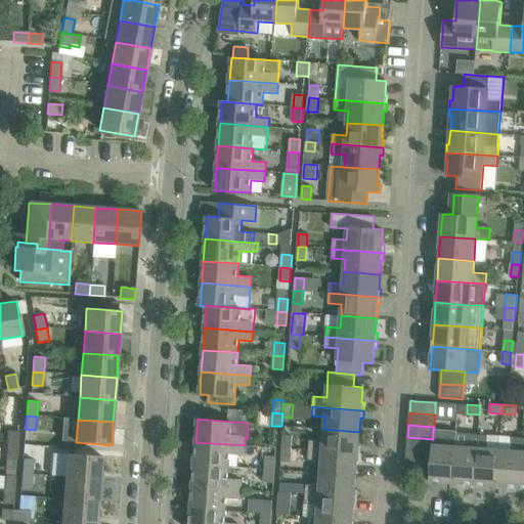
[(358,446),(359,432),(323,429),(322,441),(309,440),(309,450),(360,454),(360,446),(358,446)]
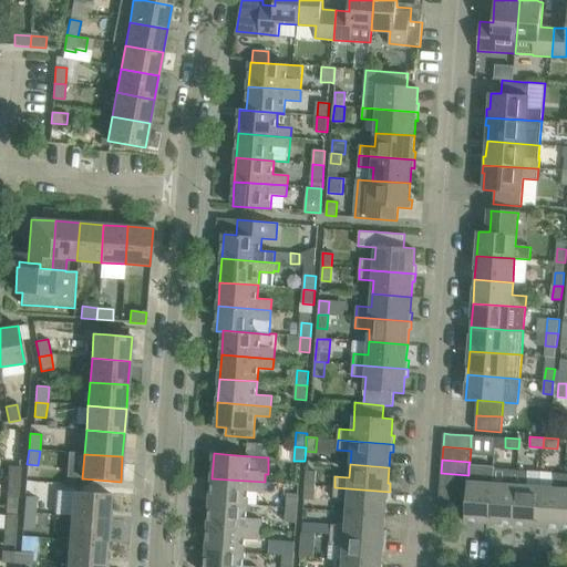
[(7,482),(19,483),(20,467),(8,466),(7,482)]
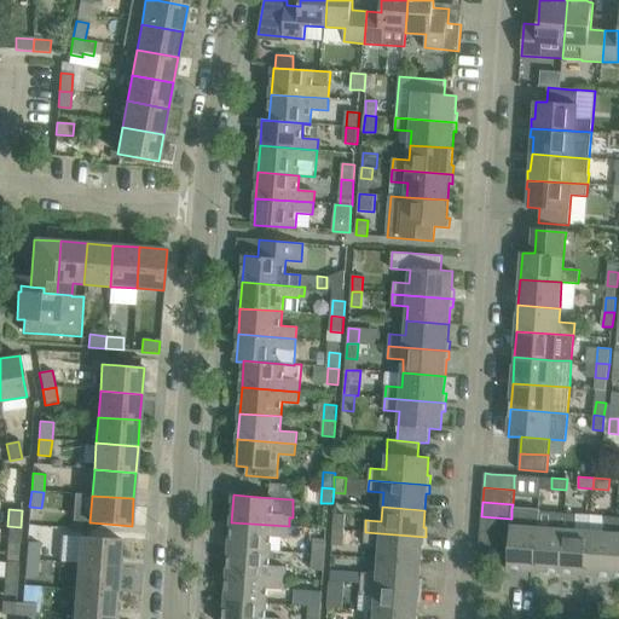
[(539,512),(524,510),(512,509),(512,519),(510,533),(509,548),(508,568),(534,571),(537,527),(538,527),(539,512)]
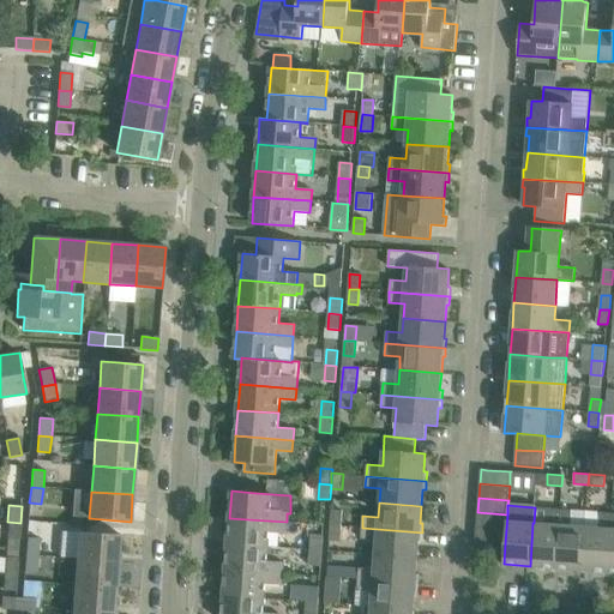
[(555,567),(560,509),(548,509),(547,524),(534,523),(533,523),(530,566),(555,567)]
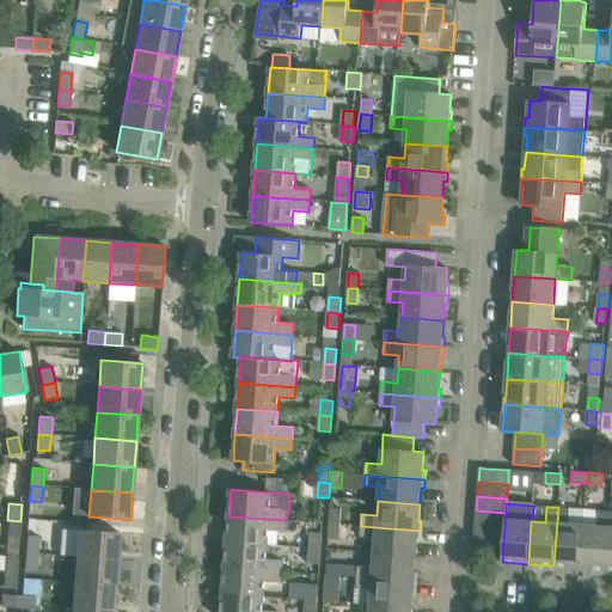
[(580,568),(583,525),(569,524),(570,508),(558,507),(554,565),(580,568)]
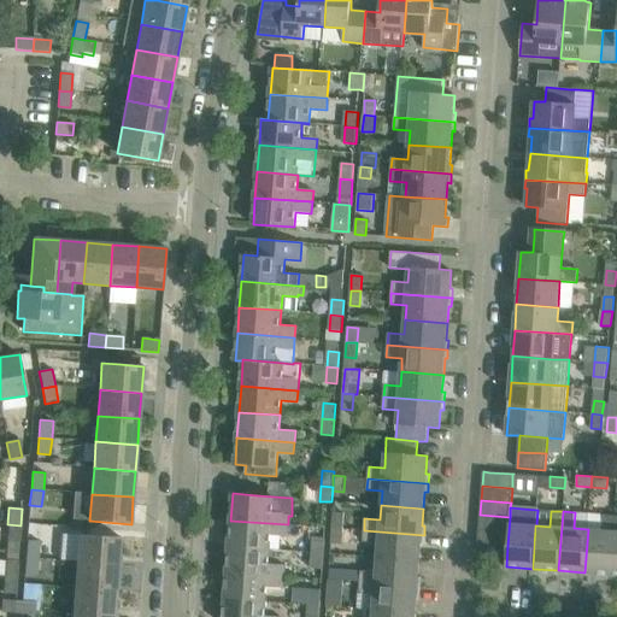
[(342,528),(344,513),(334,512),(333,528),(342,528)]
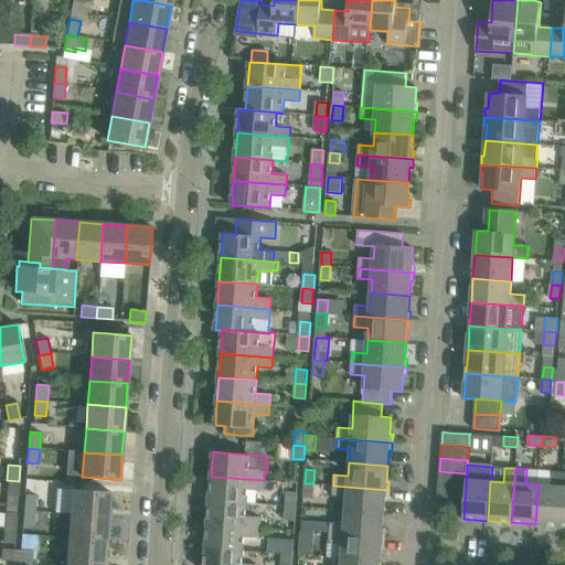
[(466,487),(467,473),(439,471),(438,484),(466,487)]
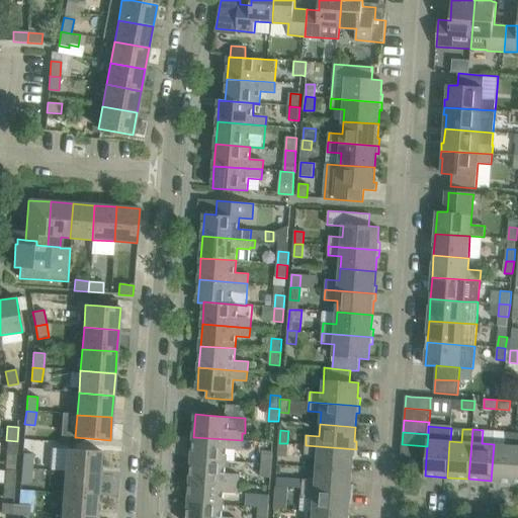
[(512,483),(516,433),(506,432),(505,445),(494,444),(491,481),(512,483)]
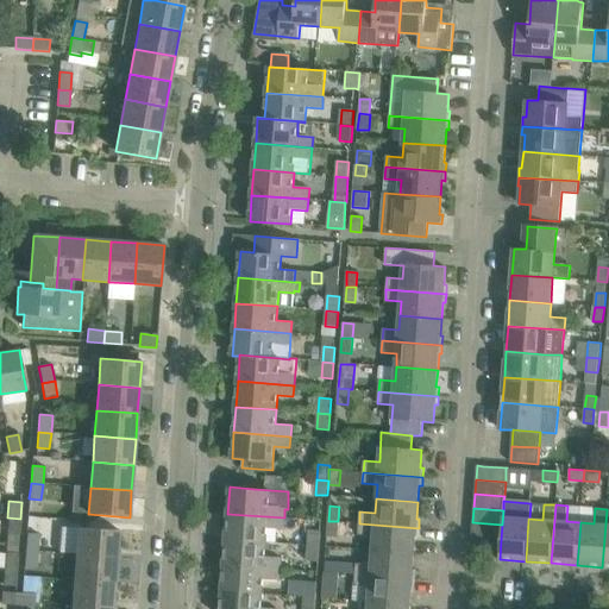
[(283,529),(284,518),(227,514),(226,539),(267,542),(268,528),(283,529)]
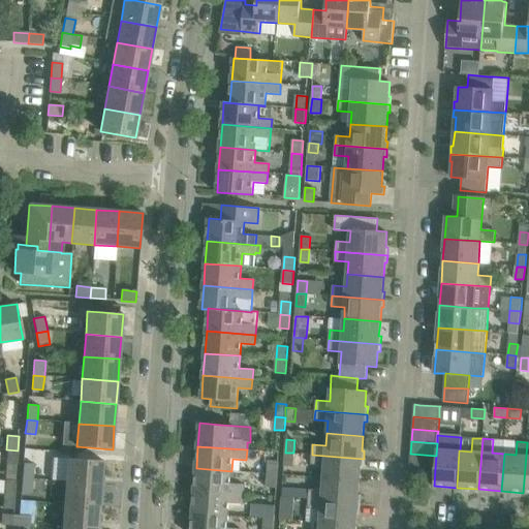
[(17,465),(18,450),(6,449),(6,464),(17,465)]
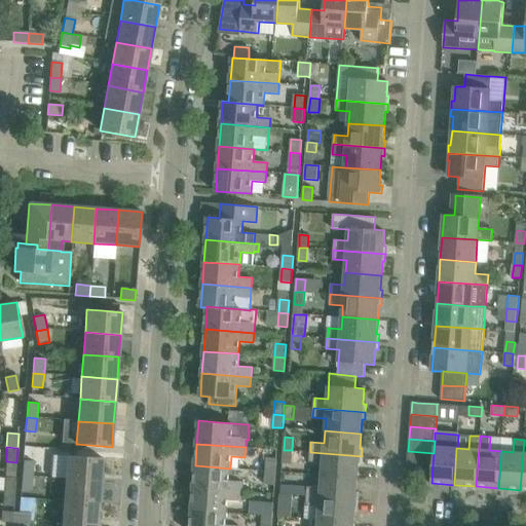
[(291,463),(292,450),(284,450),(283,462),(291,463)]
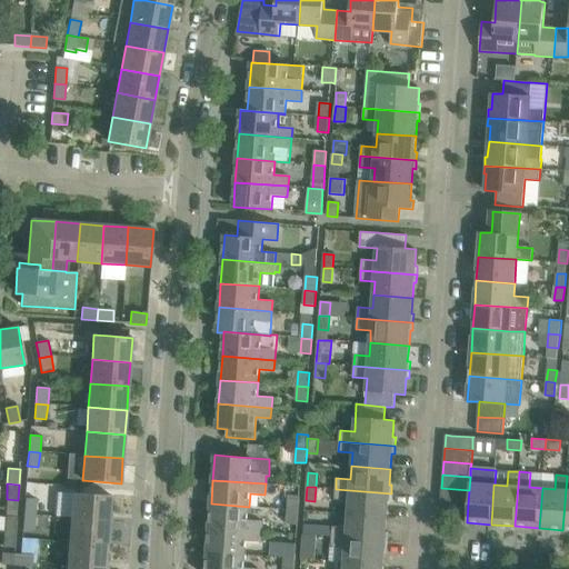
[(468,503),(469,490),(441,488),(440,501),(468,503)]
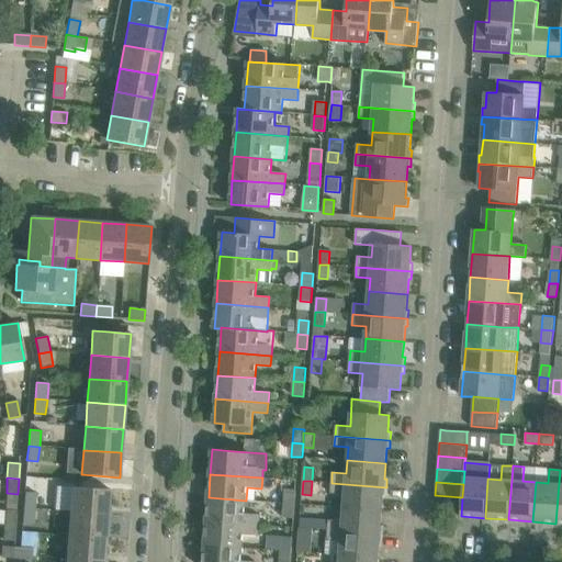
[(385,495),(386,487),(332,483),(330,493),(345,494),(344,507),(382,510),(383,495),(385,495)]
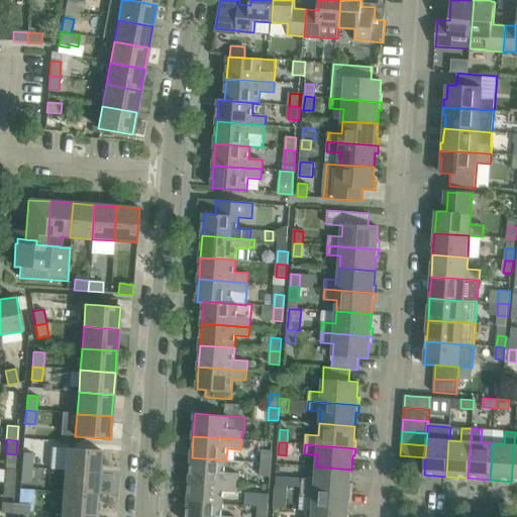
[(101,450),(81,448),(67,447),(65,471),(99,473),(101,450)]
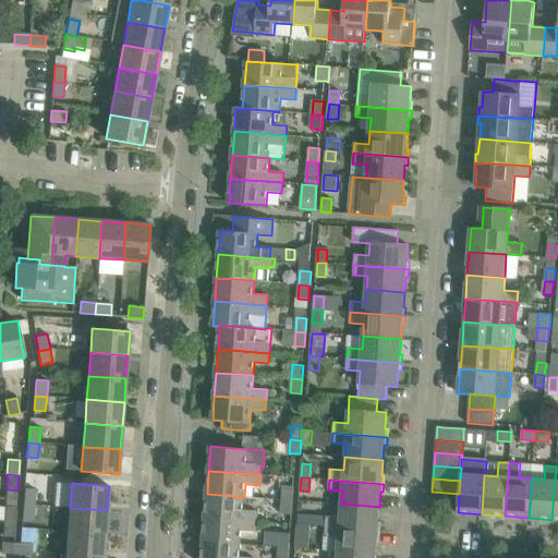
[(293,500),(294,486),(283,485),(282,499),(293,500)]
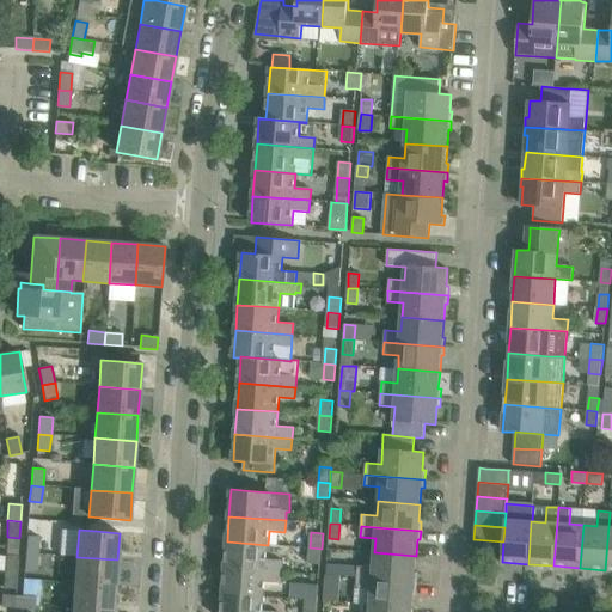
[(25,552),(38,554),(40,537),(26,536),(25,552)]
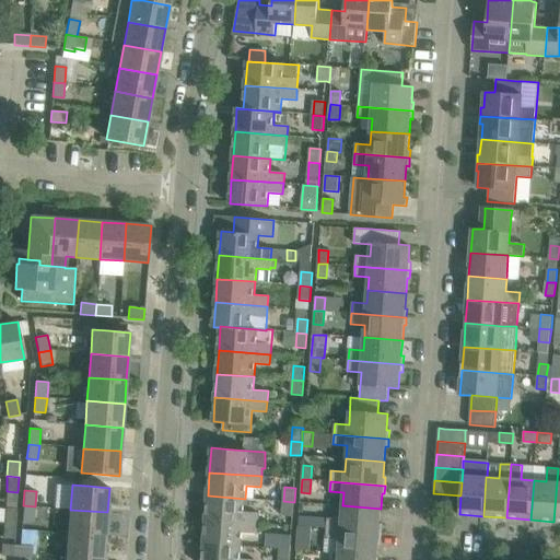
[(244,512),(245,499),(208,496),(206,520),(258,523),(258,513),(244,512)]
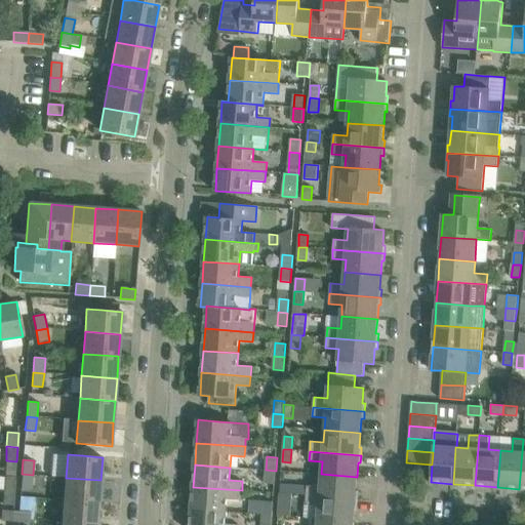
[(275,484),(276,471),(266,470),(265,483),(275,484)]
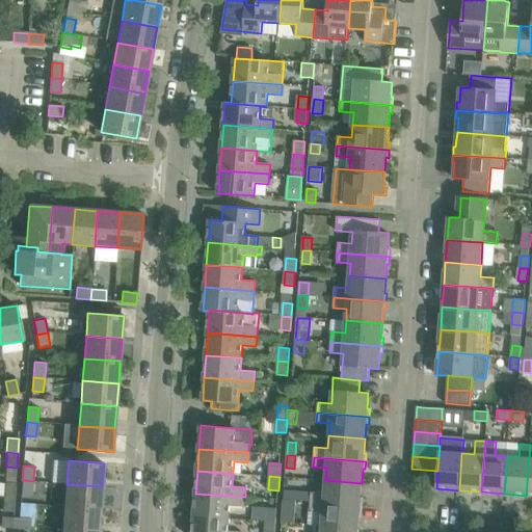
[(32,496),(33,481),(22,480),(21,495),(32,496)]
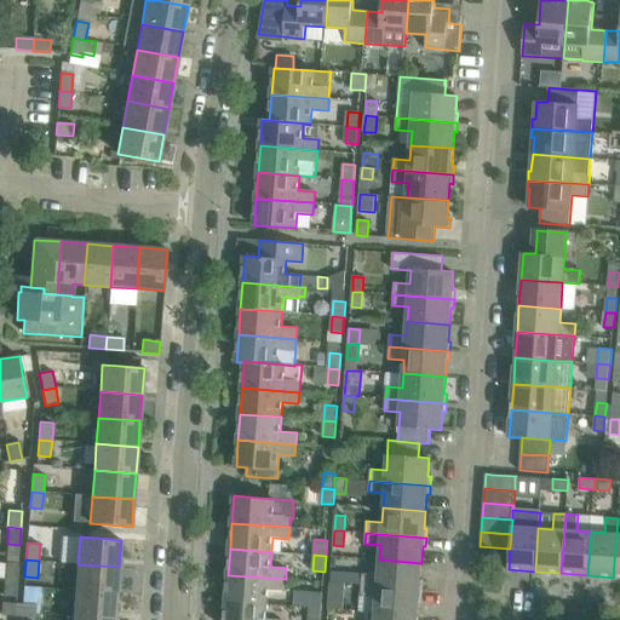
[(420,580),(422,563),(379,560),(378,574),(362,573),(361,585),(423,590),(423,580),(420,580)]
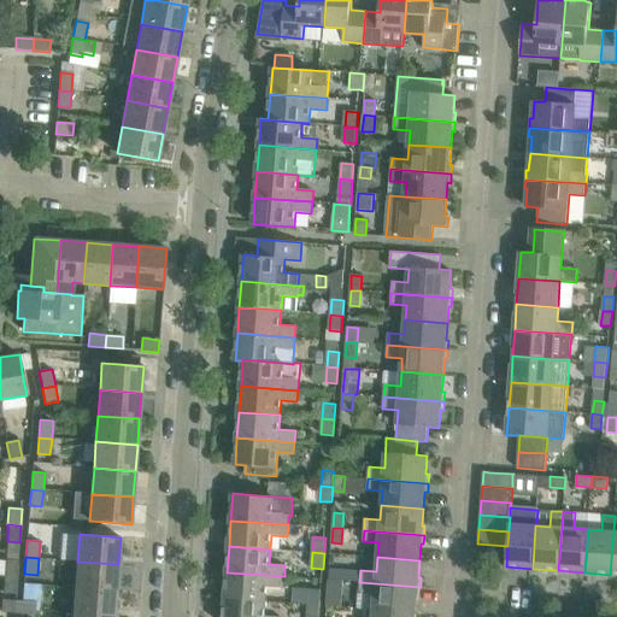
[(5,559),(4,576),(17,577),(18,560),(5,559)]
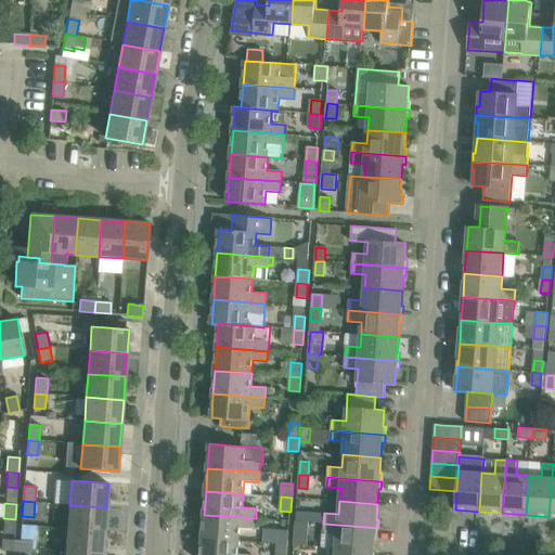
[(104,531),(106,507),(69,505),(68,528),(104,531)]
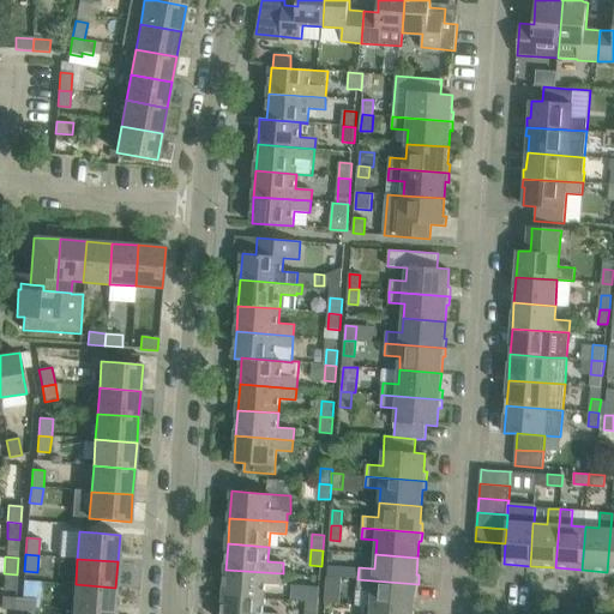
[(282,585),(283,573),(226,570),(223,595),(265,599),(266,584),(282,585)]
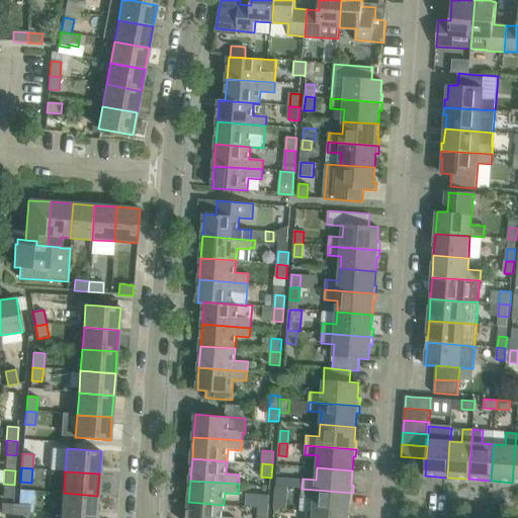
[(13,499),(14,485),(3,484),(2,498),(13,499)]
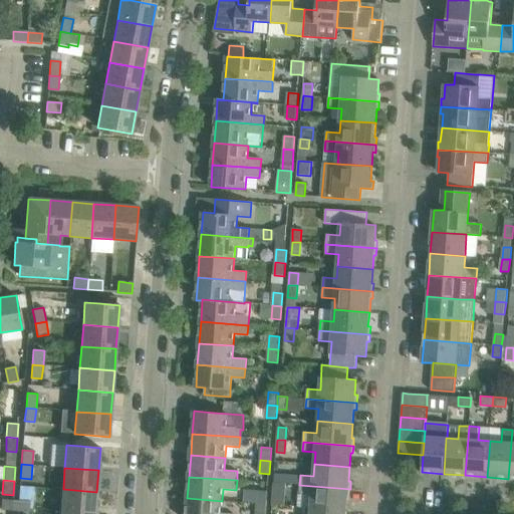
[(287,484),(274,483),(272,504),(285,505),(287,484)]
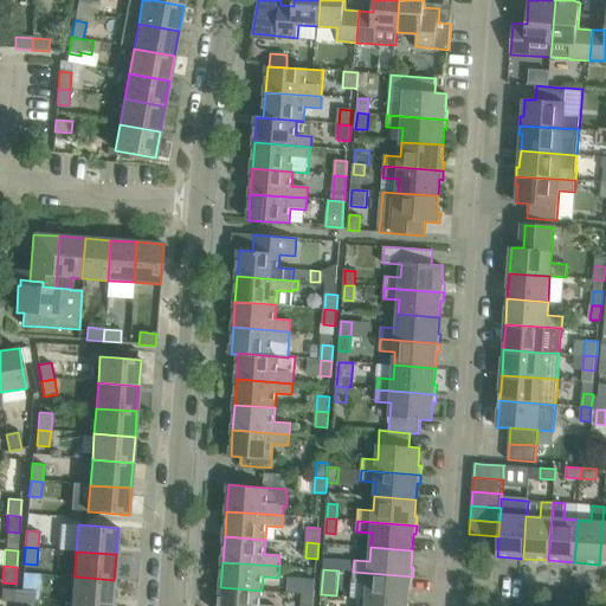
[(412,585),(413,577),(353,572),(353,582),(368,584),(367,598),(408,601),(410,585),(412,585)]
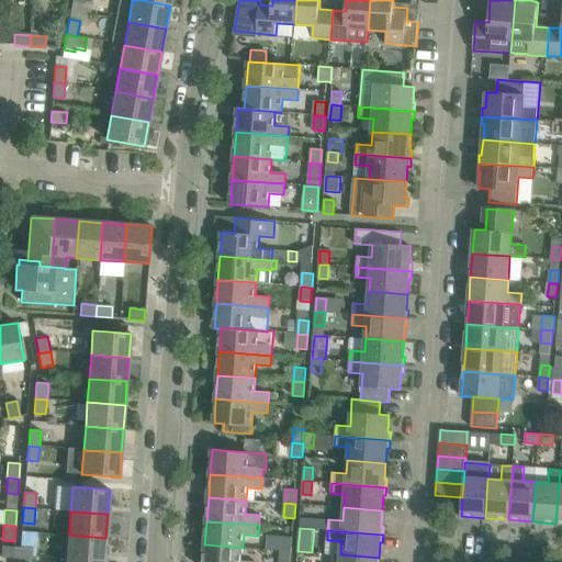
[(104,561),(105,538),(69,535),(67,559),(104,561)]
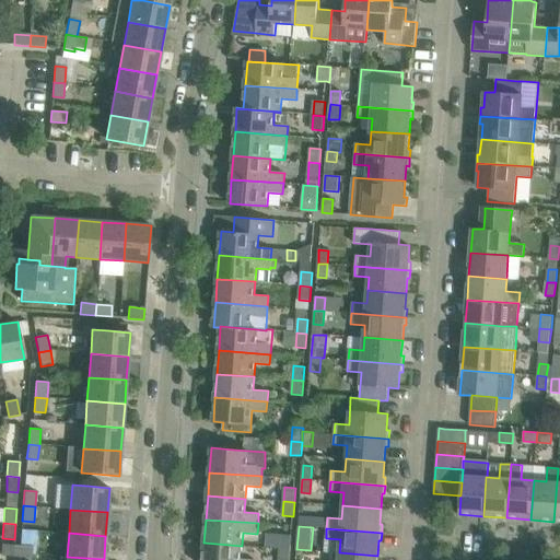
[(280,548),(291,549),(292,535),(281,534),(280,548)]
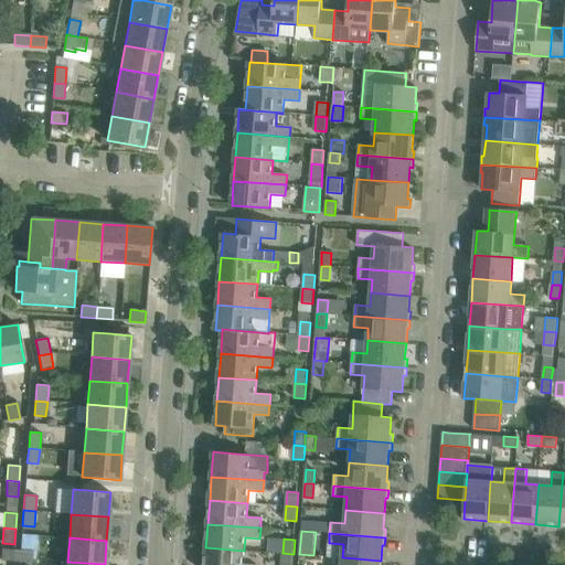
[(243,563),(244,551),(205,547),(204,564),(257,564),(243,563)]
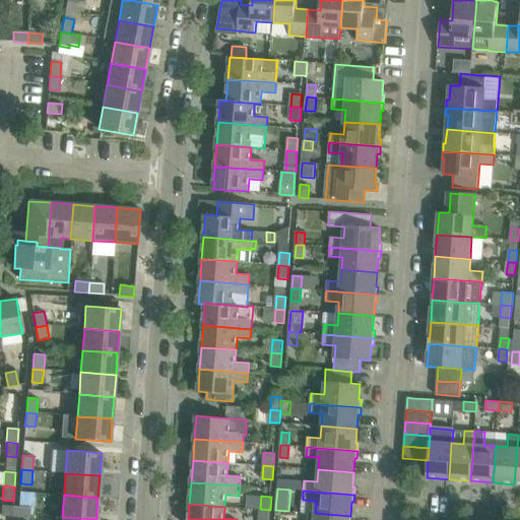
[(15,517),(16,507),(2,506),(1,516),(15,517)]
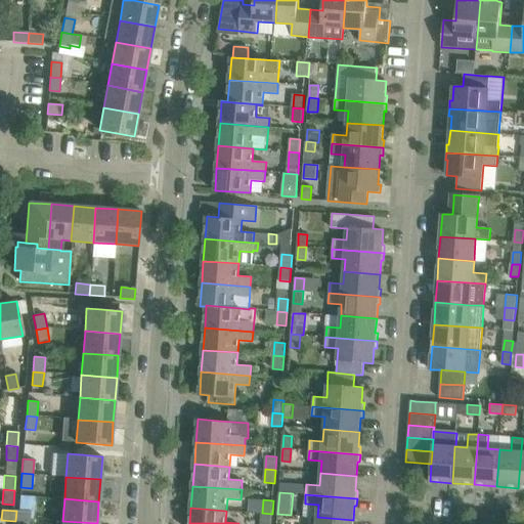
[(30,522),(30,512),(16,511),(15,521),(30,522)]
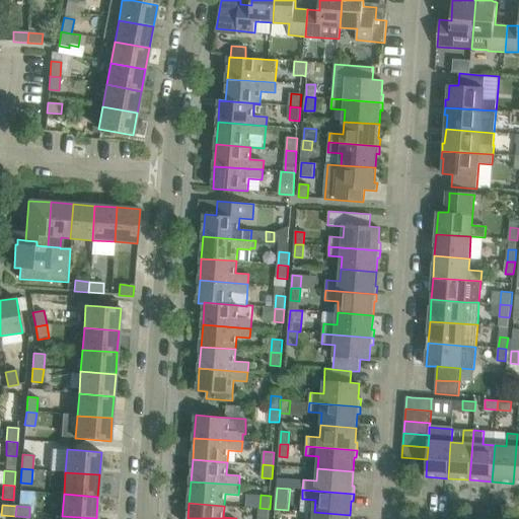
[(268,518),(270,509),(260,508),(257,518),(268,518)]
